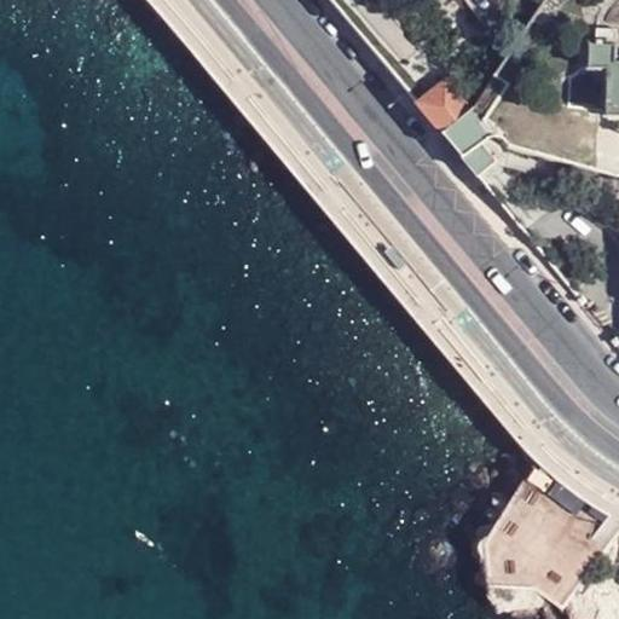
[(595,42),(615,44),(617,29),(596,28),(595,42)]
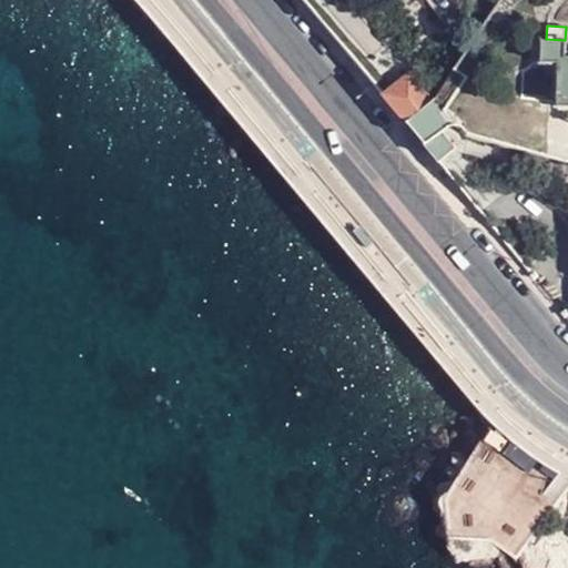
[(565,56),(565,40),(546,39),(539,39),(539,60),(539,62),(555,63),(556,54),(565,56)]
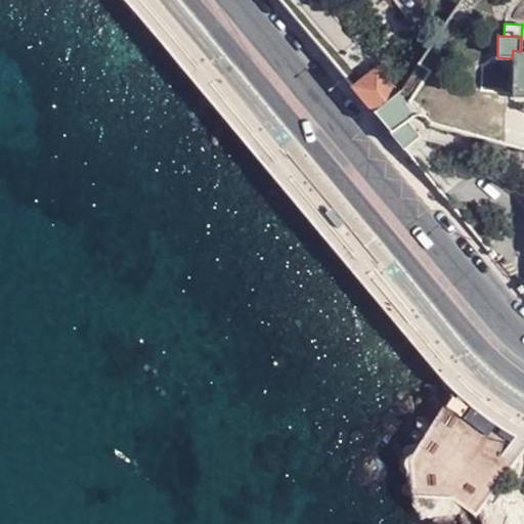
[(523,51),(521,51),(513,50),(512,58),(512,94),(511,97),(523,97),(523,51)]
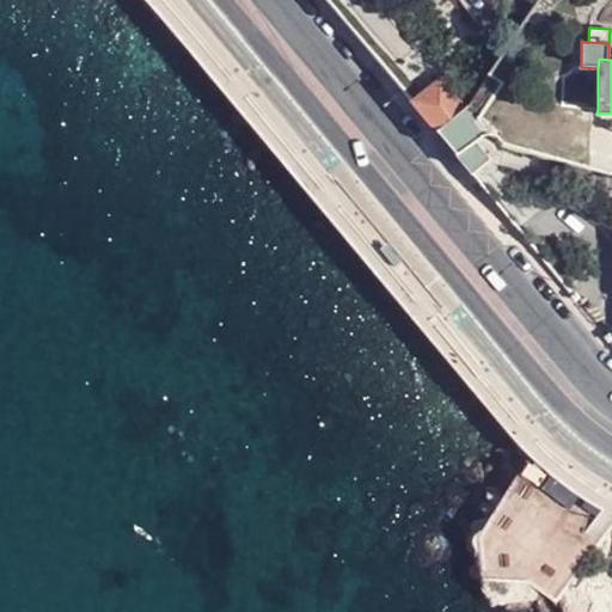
[(598,110),(598,68),(581,67),(581,65),(576,65),(558,75),(561,105),(598,110)]
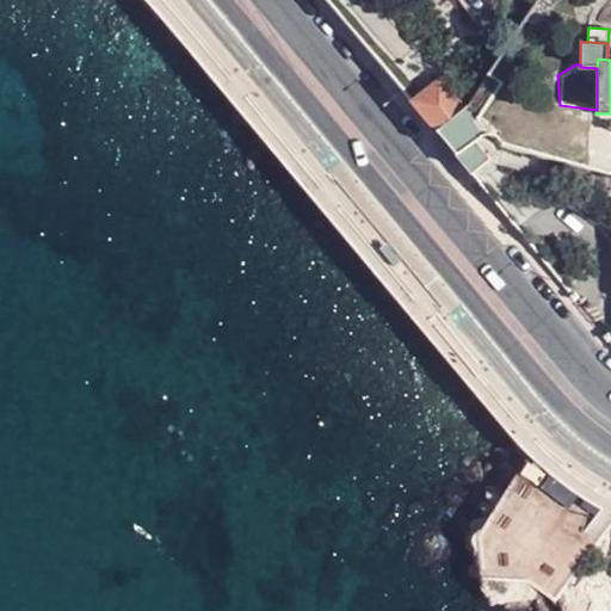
[(411,102),(434,130),(463,107),(438,78),(411,102)]
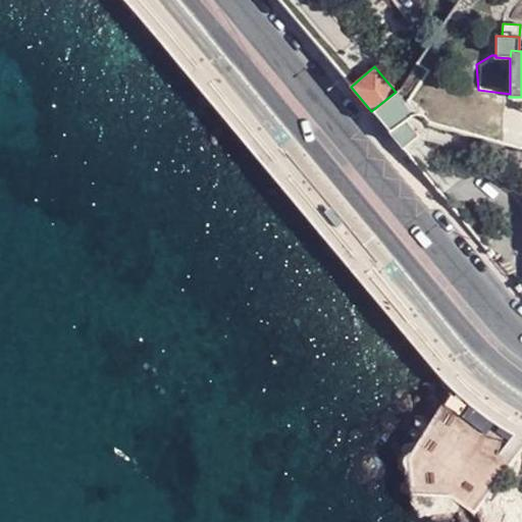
[(371,111),(389,133),(406,120),(417,111),(396,92),(371,111)]
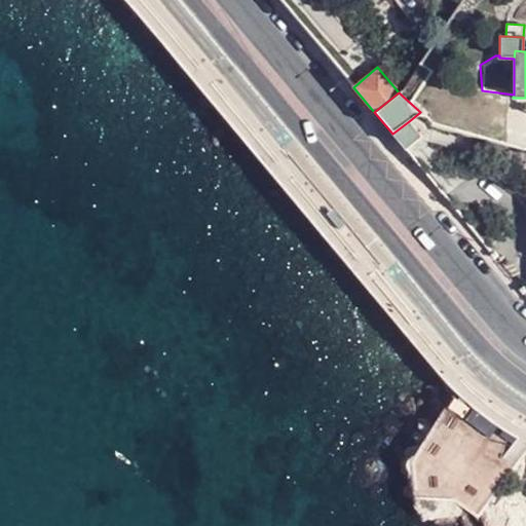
[(392,134),(405,149),(421,136),(409,121),(392,134)]
